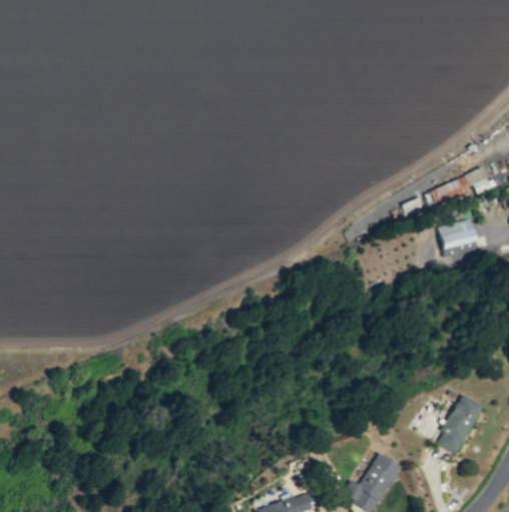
[(476,195),(492,188),(483,167),(467,174),(476,195)]
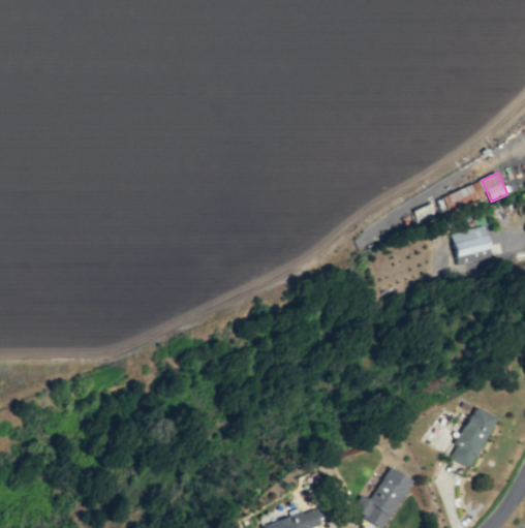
[(450,211),(486,196),(480,182),(443,196),(450,211)]
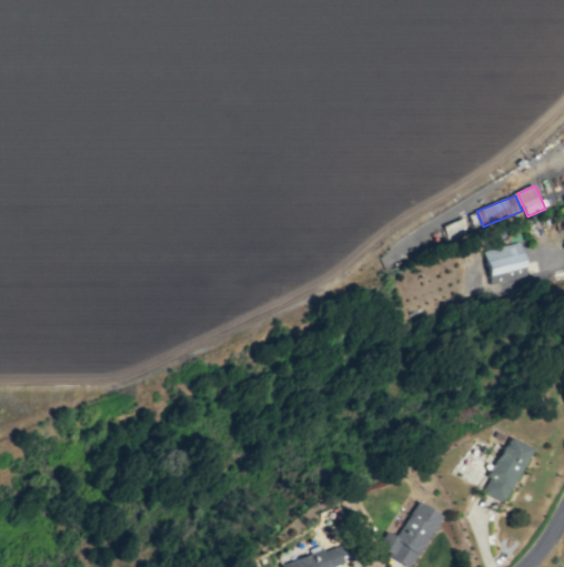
[(449,239),(469,234),(465,220),(445,224),(449,239)]
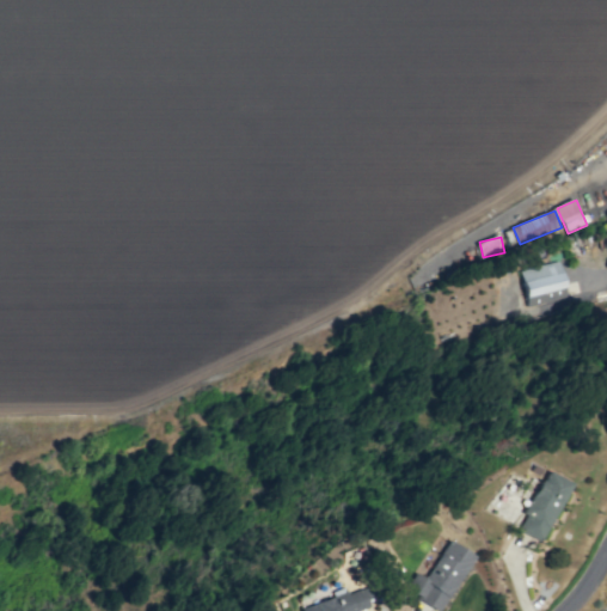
[(532,307),(570,298),(562,262),(522,272),(532,307)]
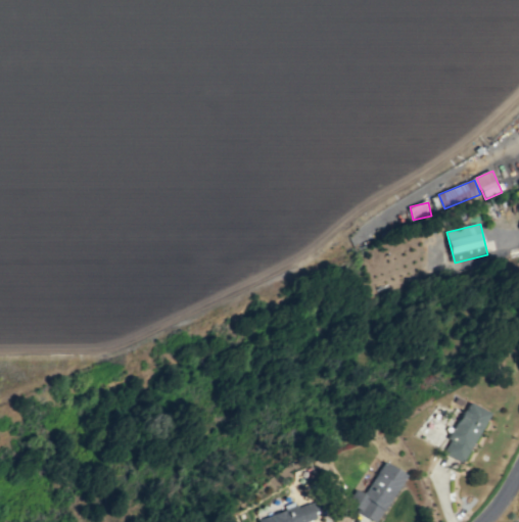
[(445,455),(465,464),(489,413),(469,402),(450,440),(452,441),(445,455)]
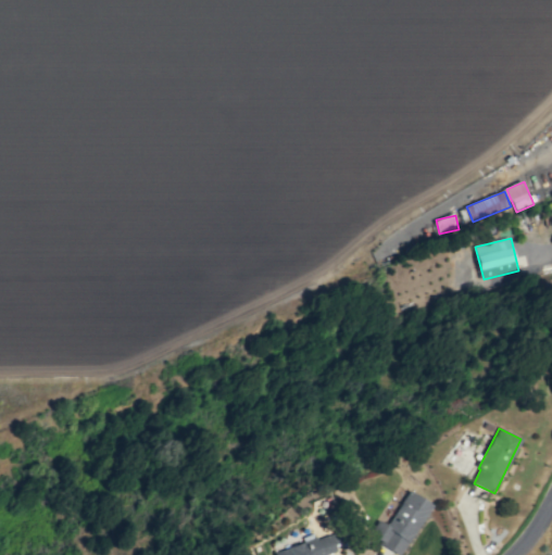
[(403,554),(434,505),(410,491),(389,526),(379,520),(369,537),(400,554),(403,554)]
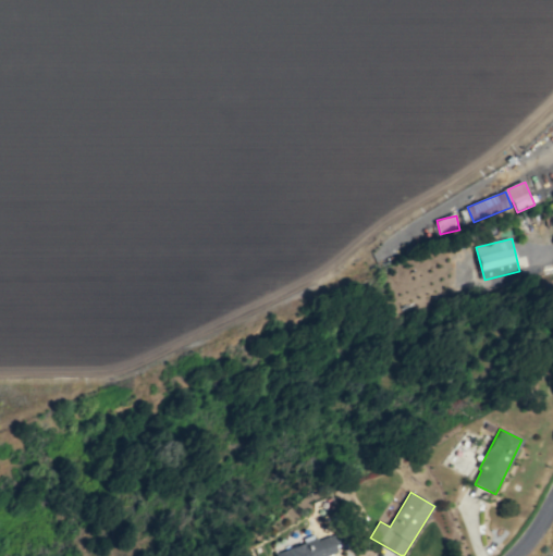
[(339,555),(333,536),(318,541),(316,534),(305,538),(307,544),(278,553),(278,555),(339,555)]
